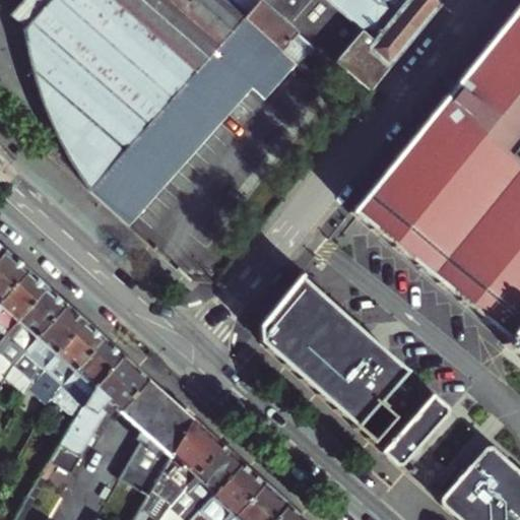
[(23,0),(10,15),(23,27),(21,30),(31,72),(59,140),(47,154),(88,192),(243,20),(291,65),(309,48),(284,22),(304,0),(328,0),(361,27),(333,60),(369,91),(437,5),(431,0),(23,0)]
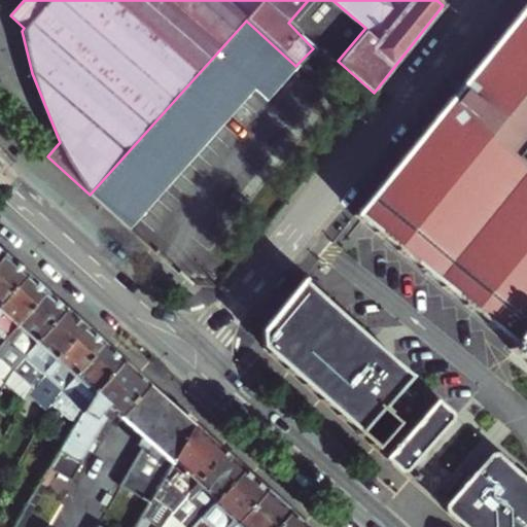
[(526,1),(355,213),(513,352),(508,358),(526,374),(526,1)]
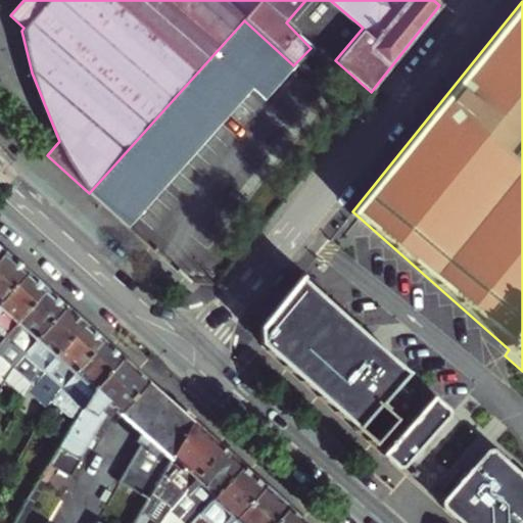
[(89,193),(129,229),(250,90),(262,100),(293,65),(244,20),(89,193)]
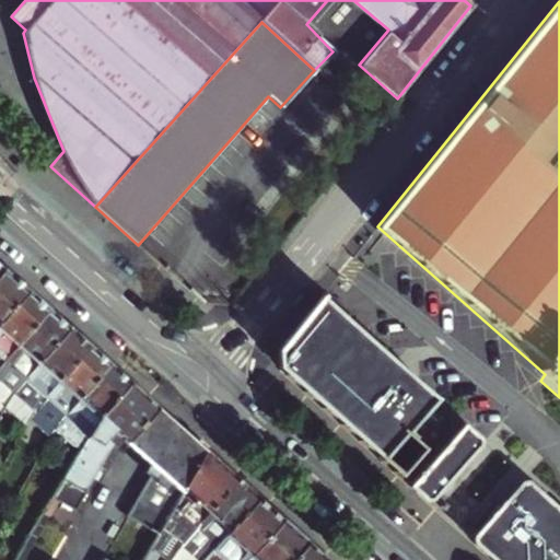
[(0,324),(26,294),(2,272),(0,275),(0,324)]
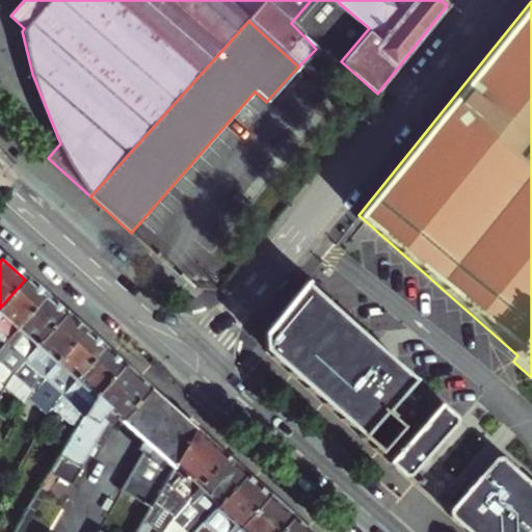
[(312,280),(309,276),(266,331),(265,349),(380,452),(404,426),(394,417),(396,415),(391,409),(419,379),(416,376),(415,378),(310,282),(312,280)]
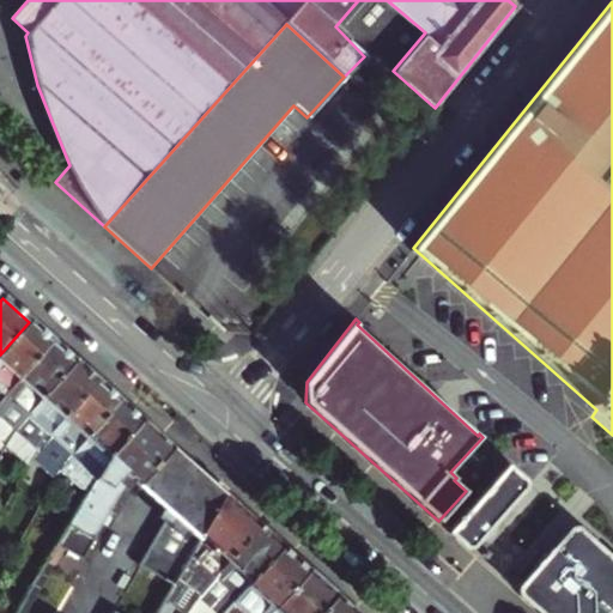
[(0,405),(53,344),(29,322),(0,354),(0,405)]
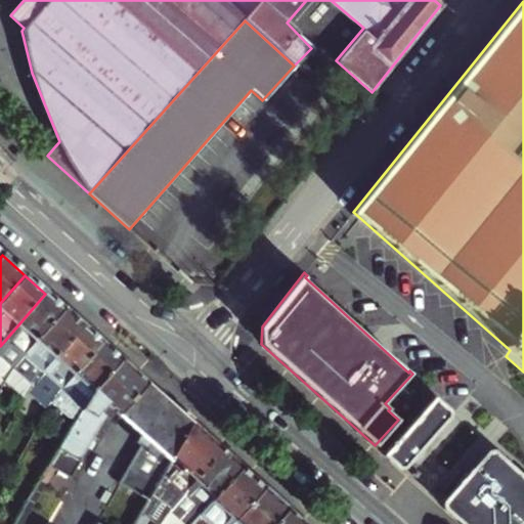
[(0,384),(1,385),(23,359),(64,310),(45,294),(0,346),(0,384)]
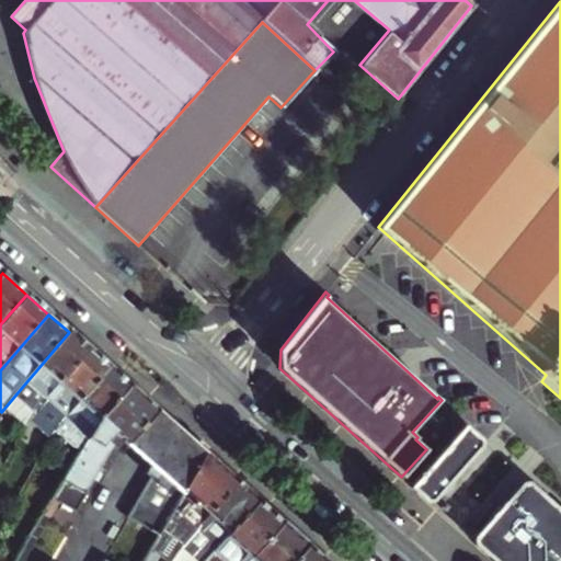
[(27,410),(34,415),(90,351),(69,332),(24,385),(38,398),(27,410)]
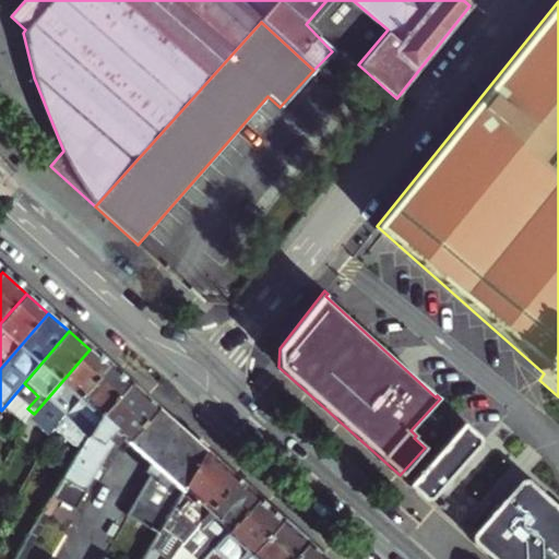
[(55,431),(110,368),(90,349),(34,414),(30,419),(28,420),(42,433),(45,430),(50,436),(55,431)]
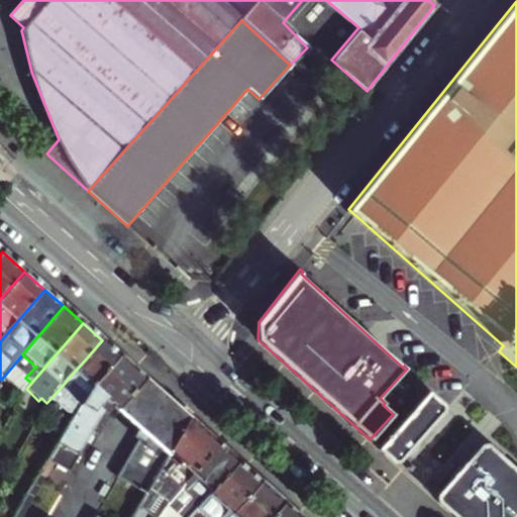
[(87,394),(120,356),(102,340),(50,399),(62,410),(52,420),(65,432),(87,394)]
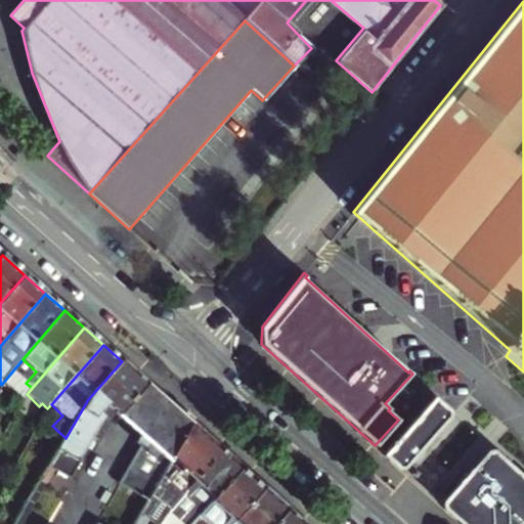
[(106,419),(113,412),(119,418),(148,385),(122,361),(88,399),(66,438),(50,466),(71,478),(106,419)]
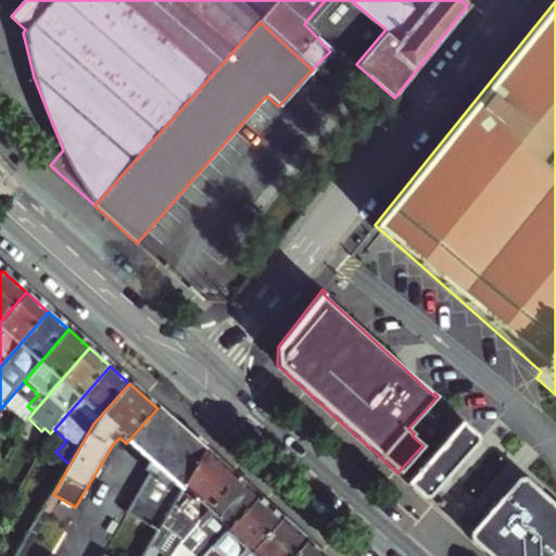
[(158,408),(126,443),(149,463),(179,428),(158,408)]
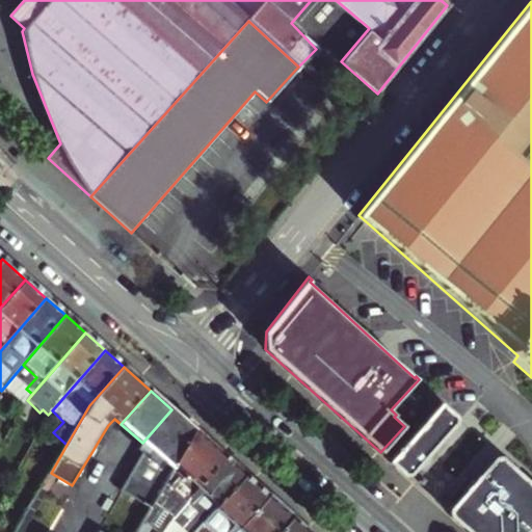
[(443,403),(391,460),(406,474),(414,472),(457,423),(455,415),(443,403)]
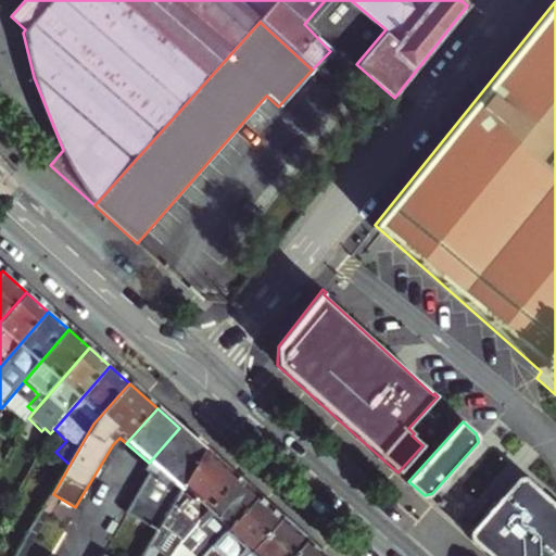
[(156,535),(205,451),(179,428),(149,463),(155,470),(129,519),(156,535)]
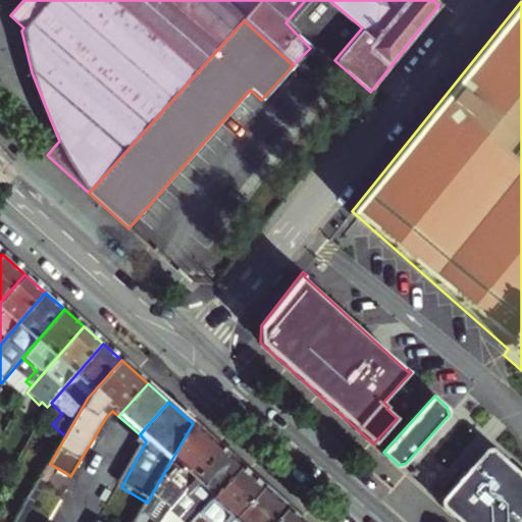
[(171,506),(222,450),(193,423),(147,503),(136,521),(157,521),(159,520),(171,506)]
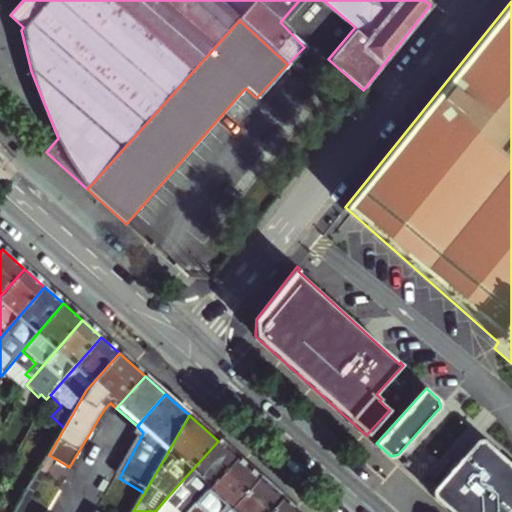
[(168,496),(184,511),(187,511),(237,458),(218,441),(168,496)]
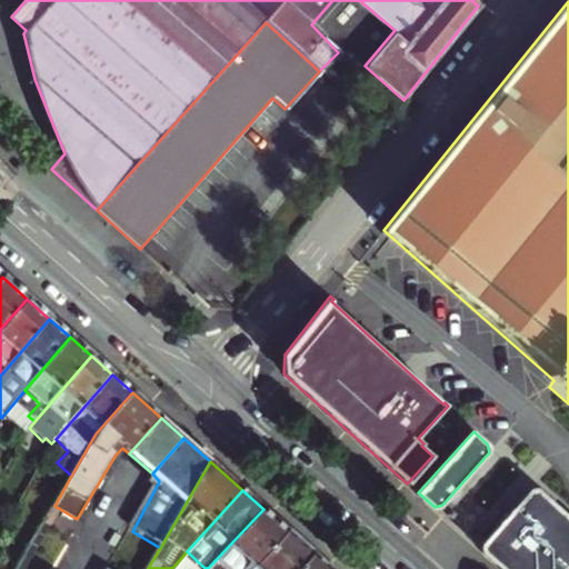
[(486,540),(483,551),(503,568),(568,568),(568,515),(540,490),(530,490),(486,540)]
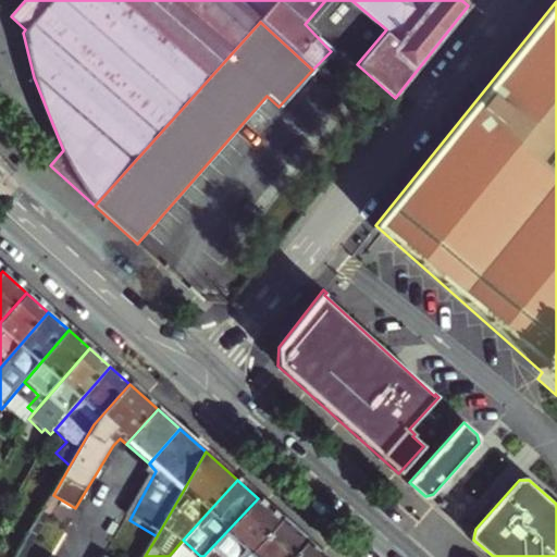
[(248,556),(282,519),(274,512),(258,498),(203,556),(248,556)]
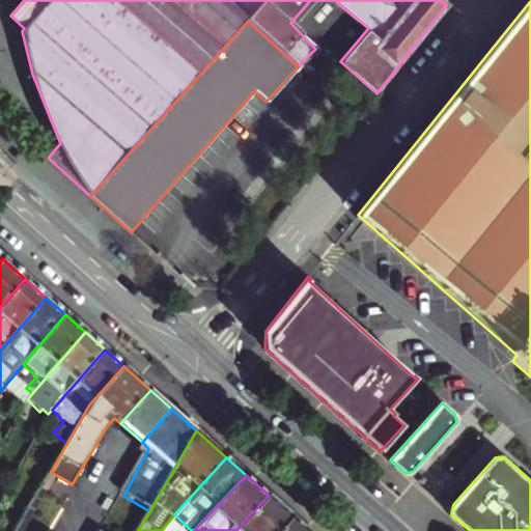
[(48,477),(24,519),(44,530),(68,488),(48,477)]
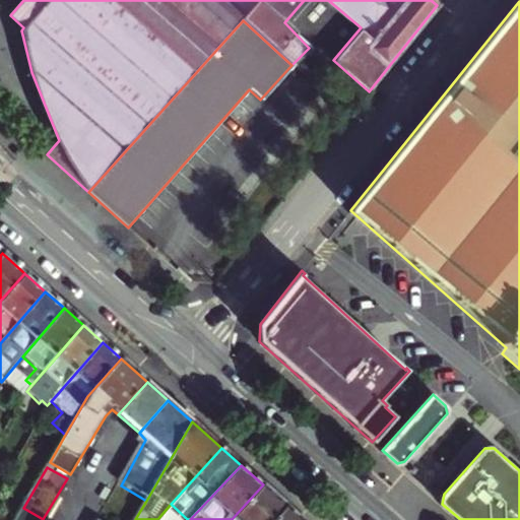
[(272,519),(285,505),(263,484),(232,519),(272,519)]
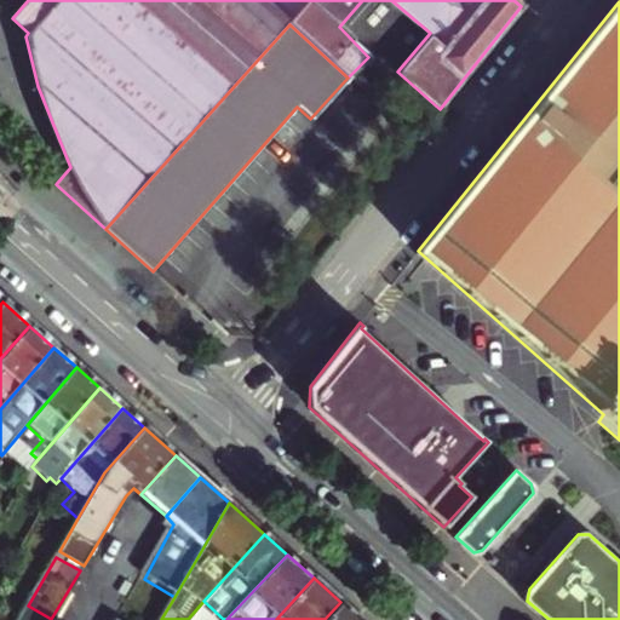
[(360,619),(340,602),(325,619),(360,619)]
